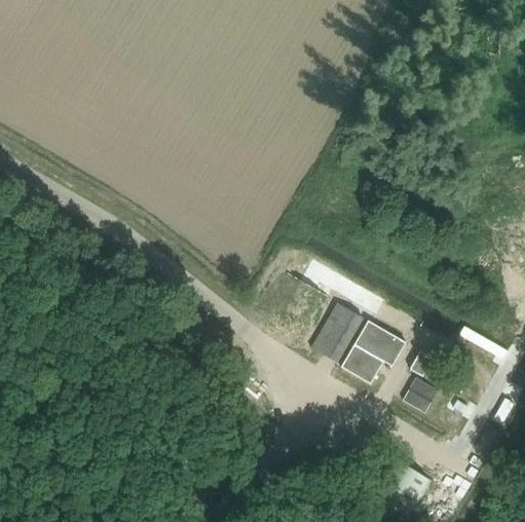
[(310,344),(320,349),(338,361),(364,317),(337,300),(310,344)]
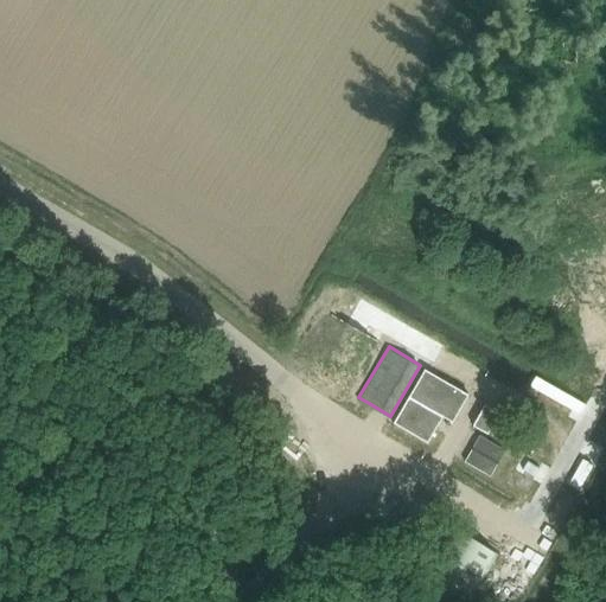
[(425,367),(394,421),(428,441),(444,415),(453,421),(469,392),(425,367)]
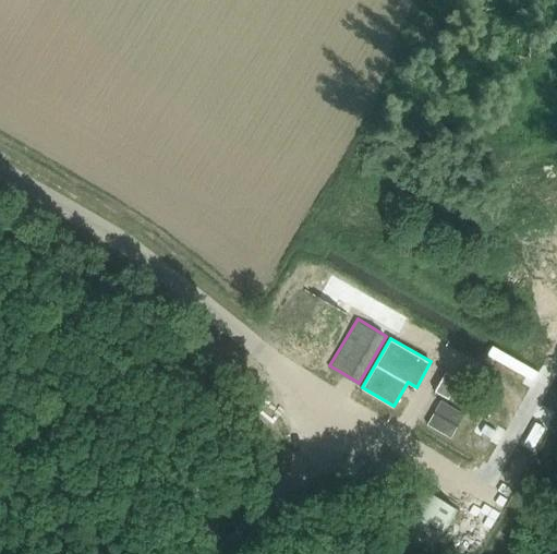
[(450,372),(437,394),(451,404),(464,380),(450,372)]
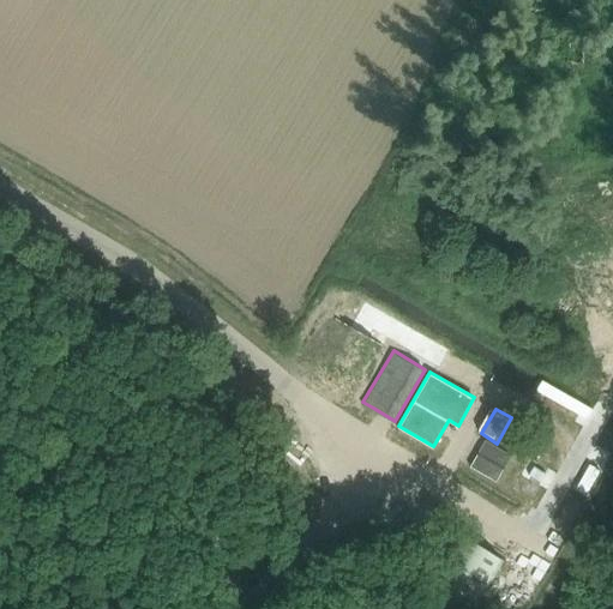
[(473,475),(502,487),(512,460),(484,448),(473,475)]
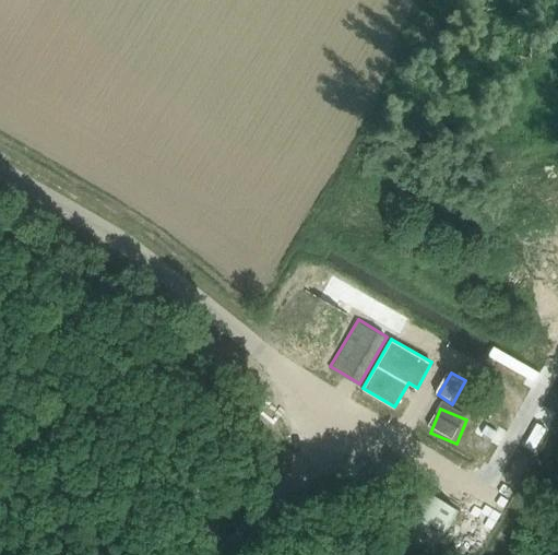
[(447,554),(472,510),(435,491),(403,550),(412,554),(447,554)]
